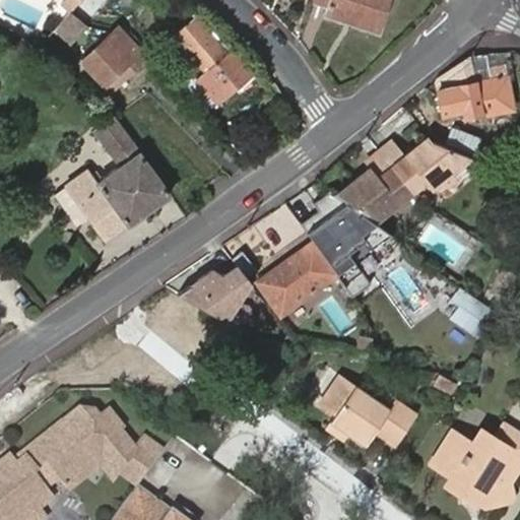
[(73,13),(83,2),(80,0),(68,0),(64,5),(73,13)]
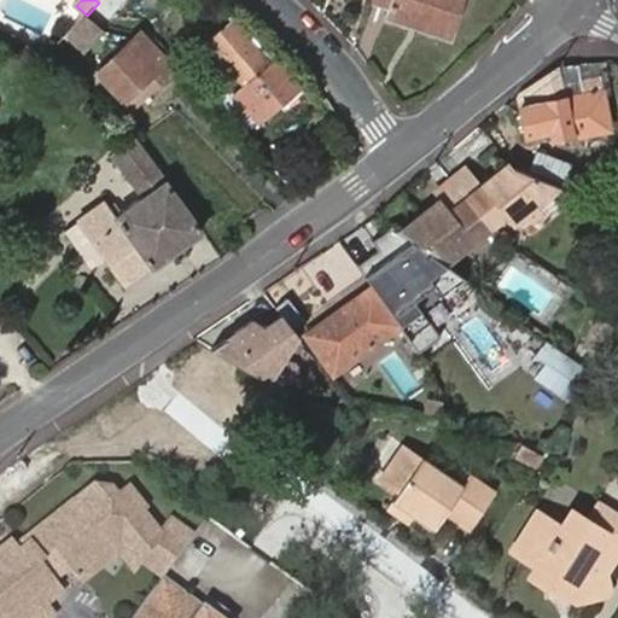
[(372,0),(371,4),(388,10),(385,19),(452,40),(464,0),(372,0)]
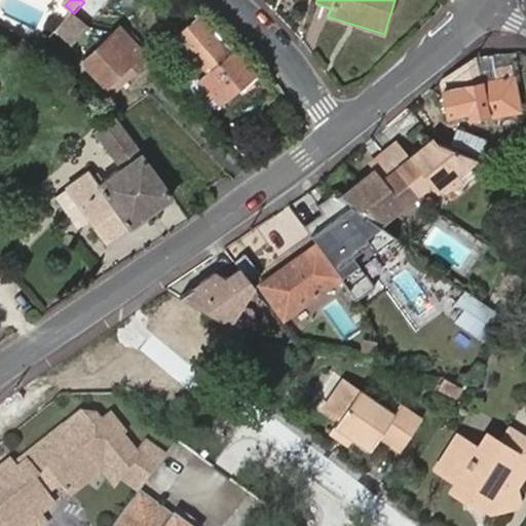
[(75,44),(89,28),(73,14),(60,30),(75,44)]
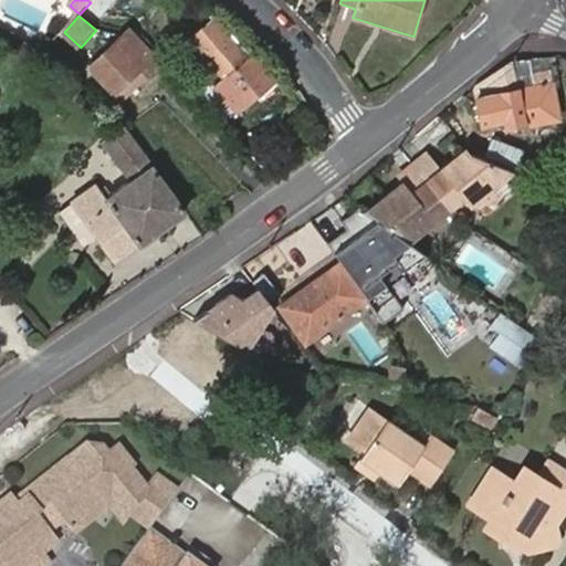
[(248,62),(212,21),(190,40),(224,80),(216,87),(237,112),(272,81),(251,58),(248,62)]
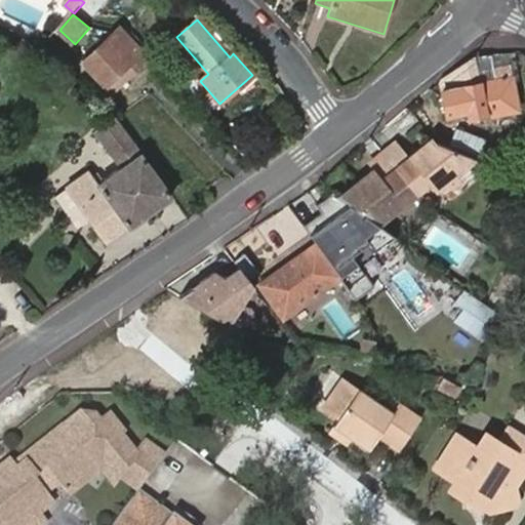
[(134,73),(148,62),(119,29),(113,34),(81,59),(110,91),(132,71),(134,73)]
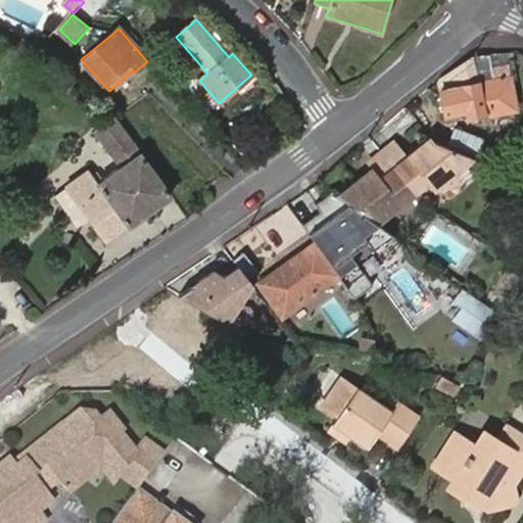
[(518,111),(509,55),(467,58),(441,77),(437,80),(443,116),(465,112),(467,120),(518,111)]
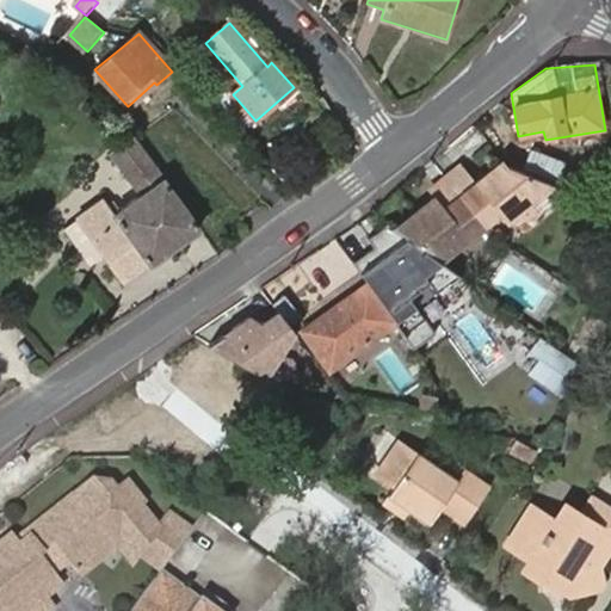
[(121,283),(196,228),(129,137),(106,155),(137,198),(112,215),(100,201),(62,229),(88,265),(102,255),(121,283)]
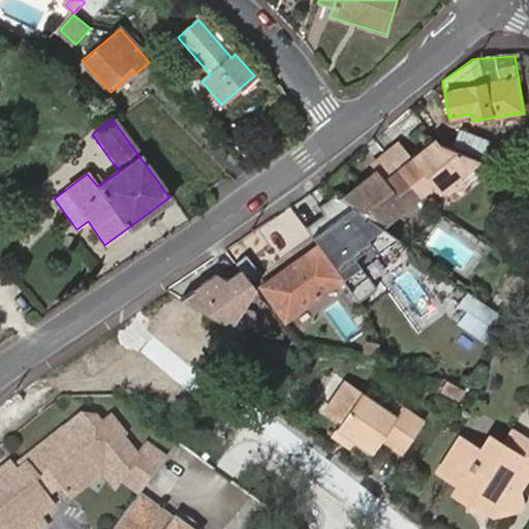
[(476,159),(478,160),(485,145),(456,131),(447,150),(476,159)]
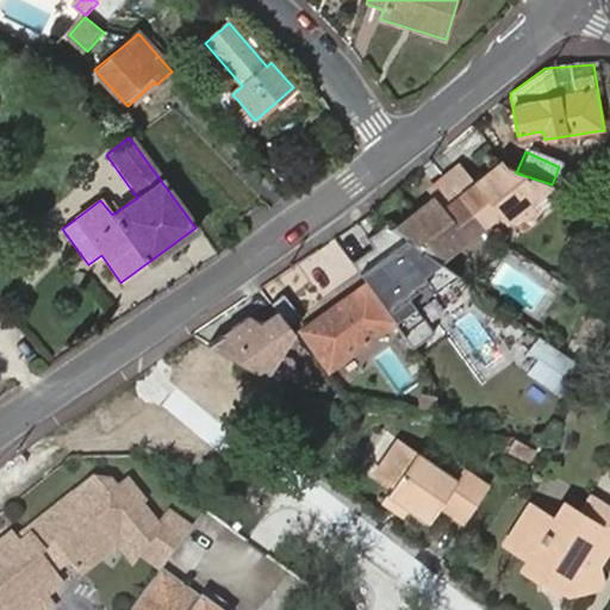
[(442,178),(473,216),(487,204),(503,221),(549,184),(516,173),(504,168),(499,161),(472,184),(456,166),(442,178)]
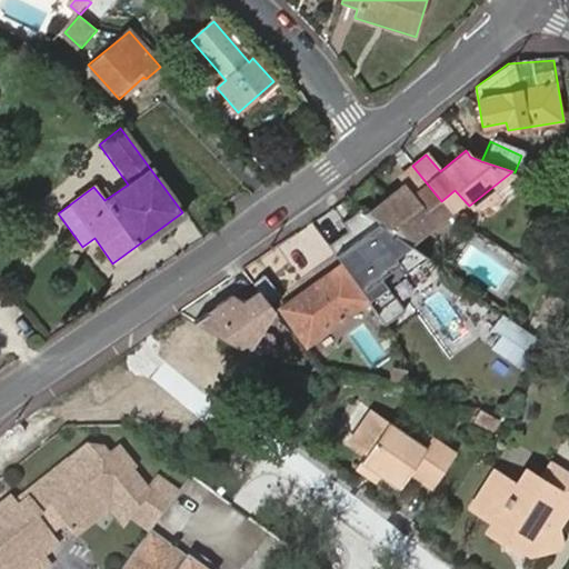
[(366,215),(407,243),(435,221),(427,213),(441,201),(412,166),(398,178),(402,185),(366,215)]
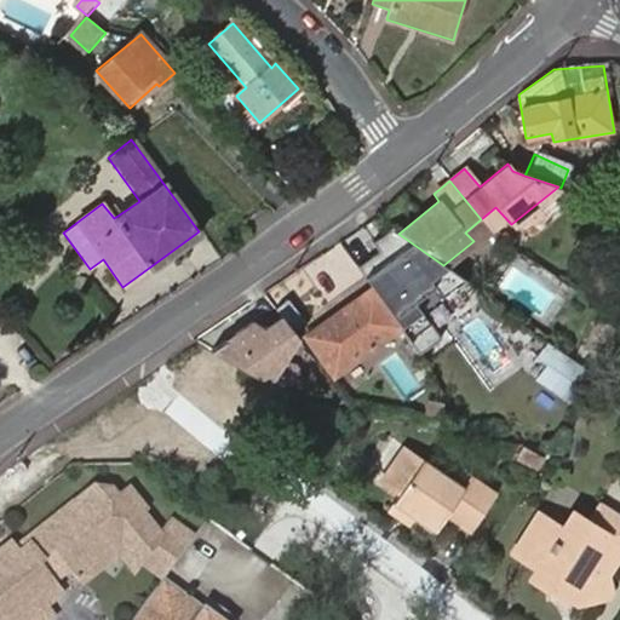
[(474,241),(488,229),(481,219),(465,233),(474,241)]
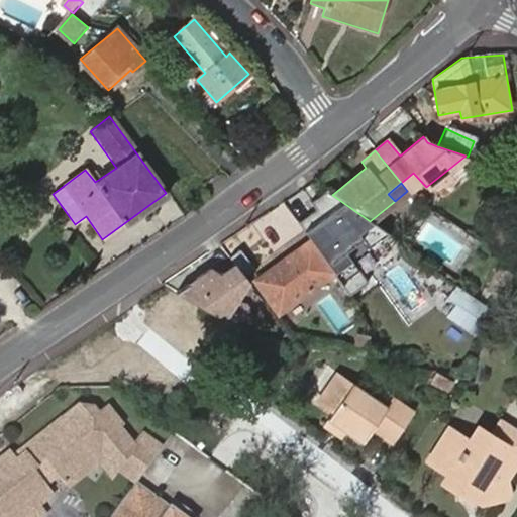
[(332,195),(325,191),(309,203),(314,210),(297,223),(310,240),(333,274),(332,274),(347,296),(367,283),(345,251),(363,241),(368,249),(389,235),(370,221),(332,195)]
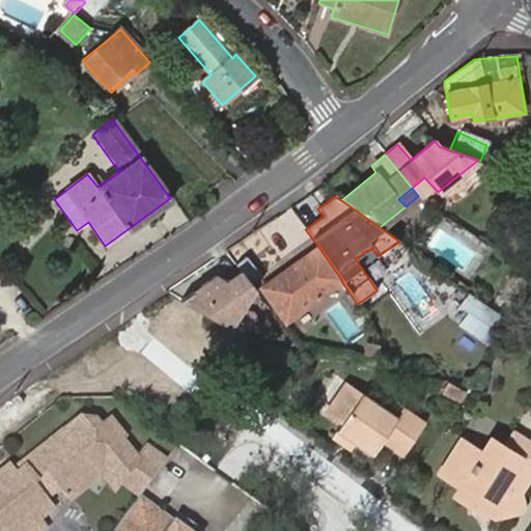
[(342,281),(318,247),(260,288),(285,323),(341,281),(342,281)]
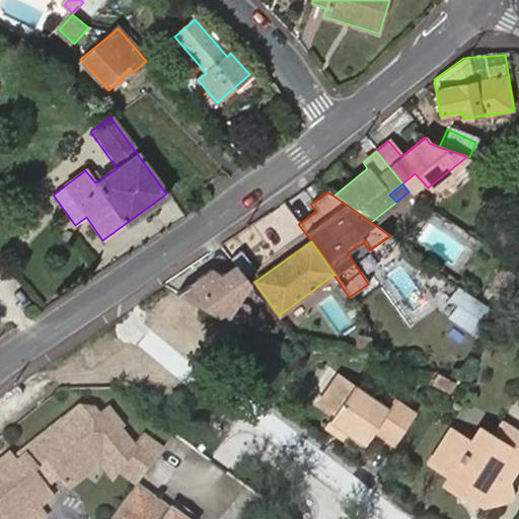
[(240,251),(230,260),(235,267),(244,277),(254,269),(240,251)]
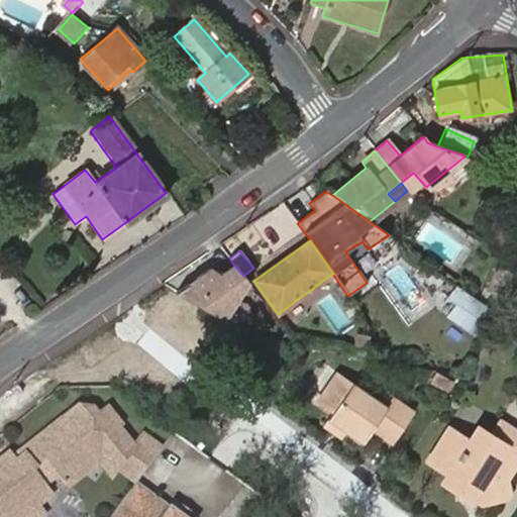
[(243,276),(234,266),(220,275),(211,270),(196,280),(201,283),(193,289),(188,286),(177,294),(224,320),(239,292),(242,294),(247,282),(243,276)]
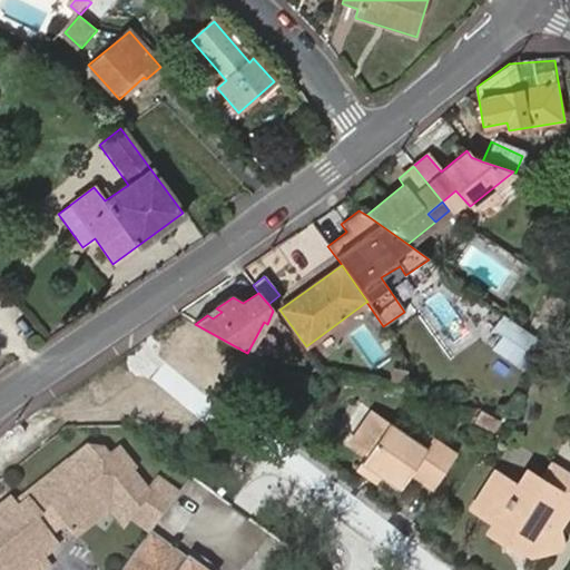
[(222,312),(216,308),(207,315),(213,318),(222,312)]
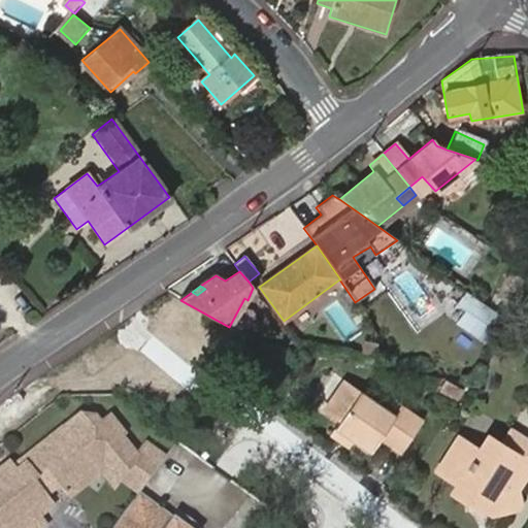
[(499,321),(463,294),(455,305),(463,311),(454,324),(482,343),(499,321)]
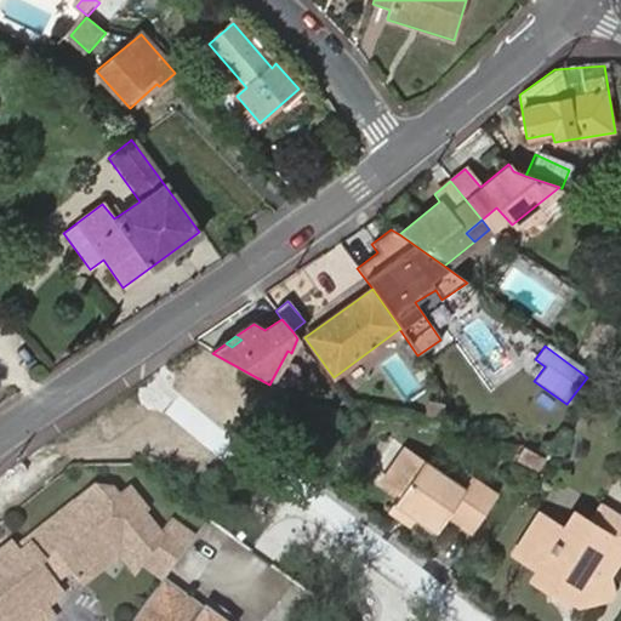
[(398,510),(417,522),(440,536),(453,519),(477,535),(500,500),(474,484),(467,491),(408,453),(386,488),(404,497),(400,502),(398,510)]
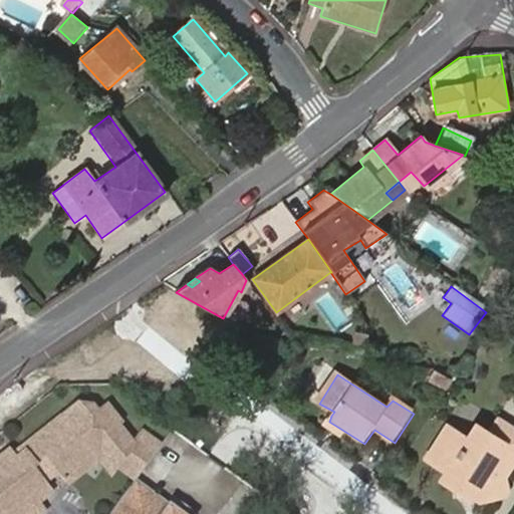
[(0,512),(1,513),(17,513),(48,489),(43,484),(60,470),(69,482),(100,457),(112,472),(120,466),(136,481),(161,447),(147,434),(134,444),(116,424),(119,421),(106,405),(93,416),(81,401),(21,450),(24,453),(15,461),(8,452),(0,459),(0,512)]
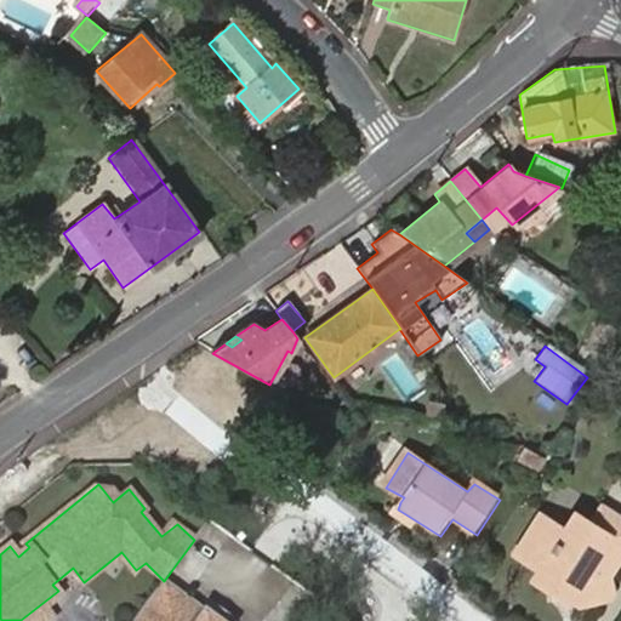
[(404,497),(386,488),(382,493),(400,502),(404,497)]
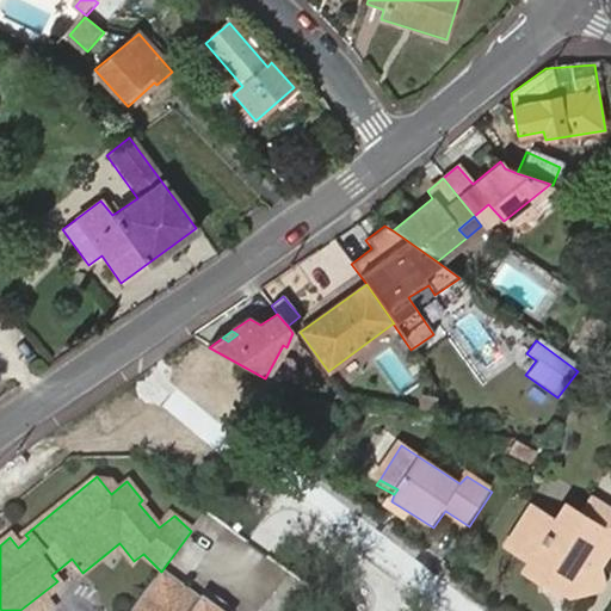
[(610,510),(593,499),(582,516),(610,534),(610,510)]
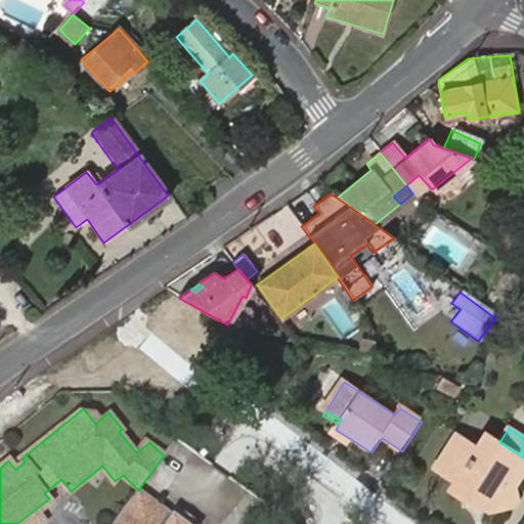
[(348,446),(352,440),(336,430),(332,435),(348,446)]
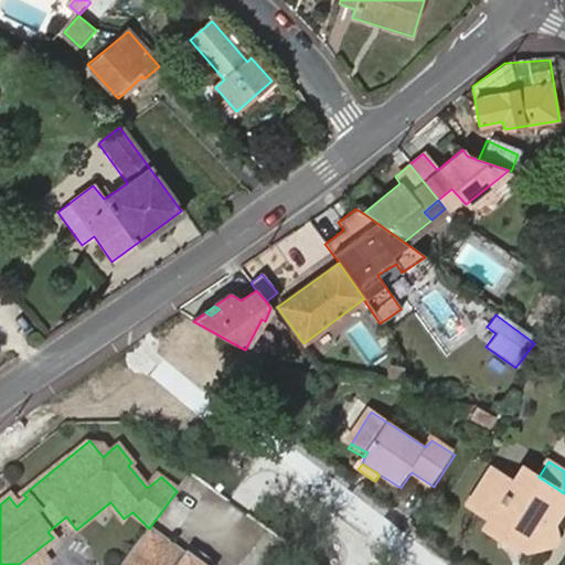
[(525,469),(514,484),(524,490),(534,473),(525,469)]
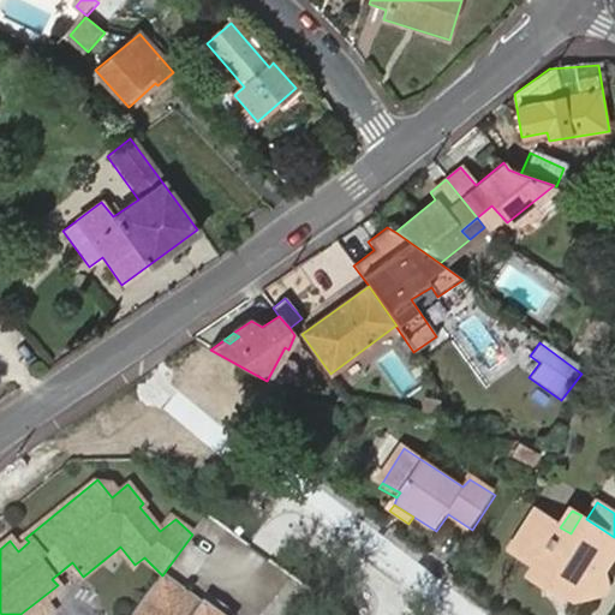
[(571,533),(560,527),(538,513),(513,551),(531,565),(539,571),(551,568),(562,591),(573,598),(584,595),(592,583),(603,581),(602,568),(614,547),(614,537),(586,519),(581,515),(571,533)]
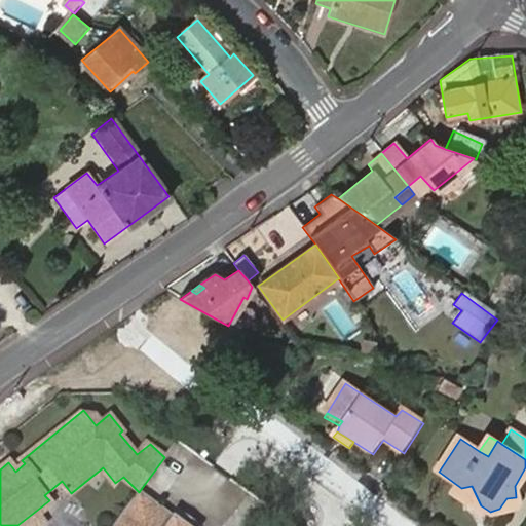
[(461,488),(454,483),(449,491),(456,496),(461,488)]
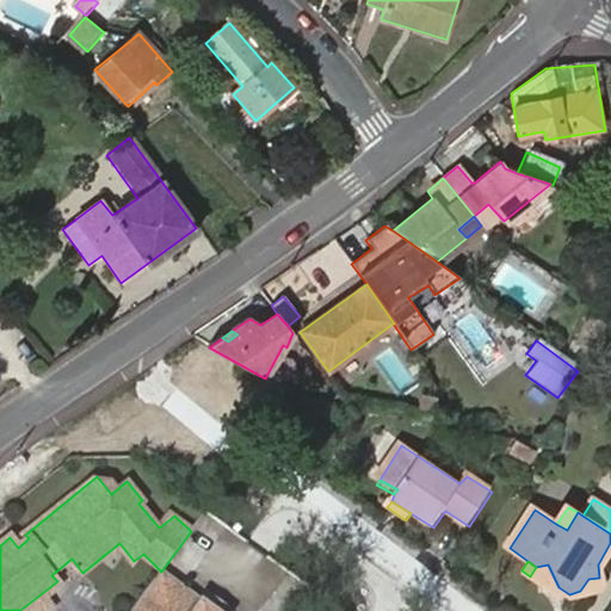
[(551,591),(559,587),(548,565),(536,567),(530,576),(551,591)]
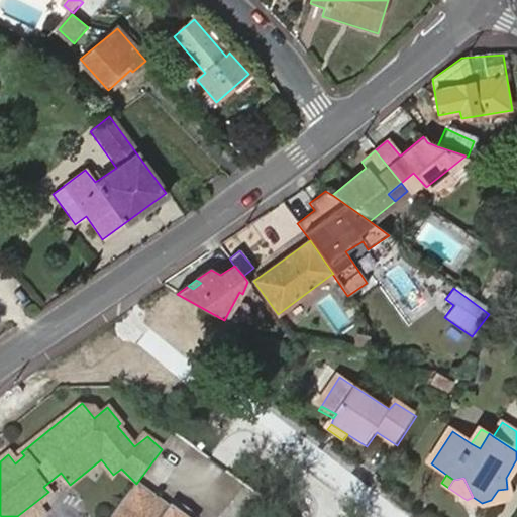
[(179,516),(168,508),(136,485),(112,516),(179,516)]
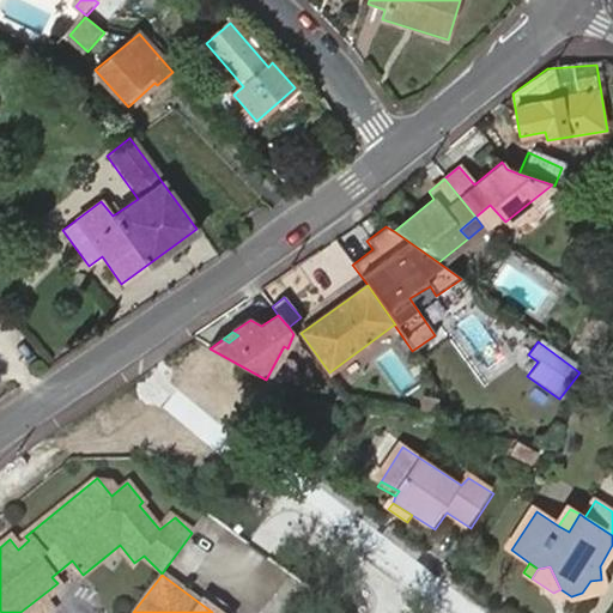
[(593,595),(601,580),(590,581),(582,593),(593,595)]
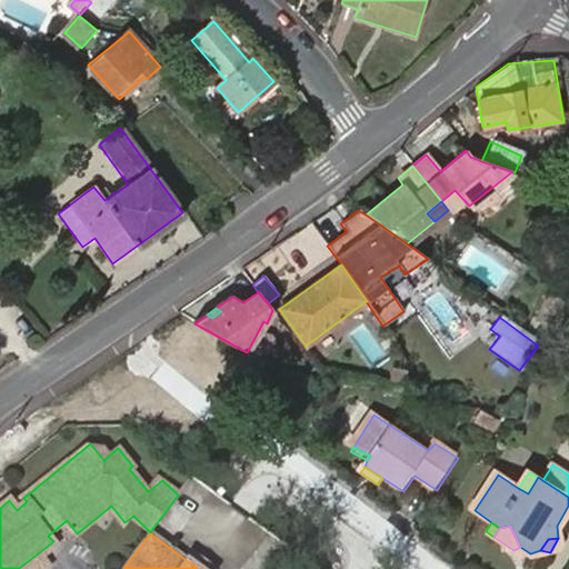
[(212,568),(190,552),(185,559),(197,568),(212,568)]
